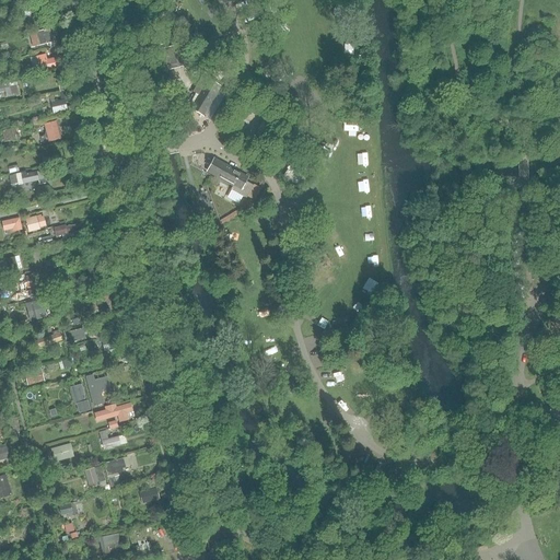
[(337,7),(338,15),(348,14),(347,6),(337,7)]
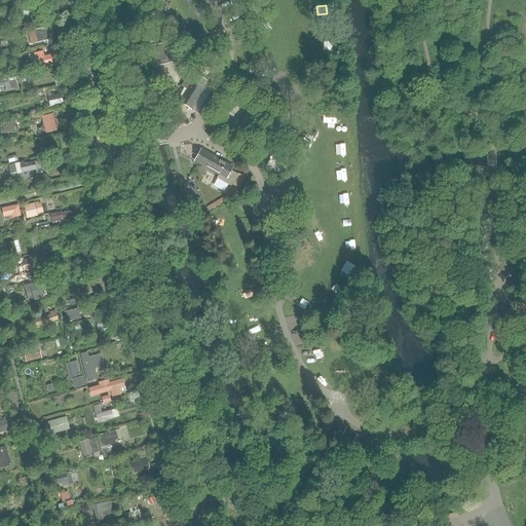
[(41,6),(23,10),(24,16),(25,22),(44,17),(41,6)]
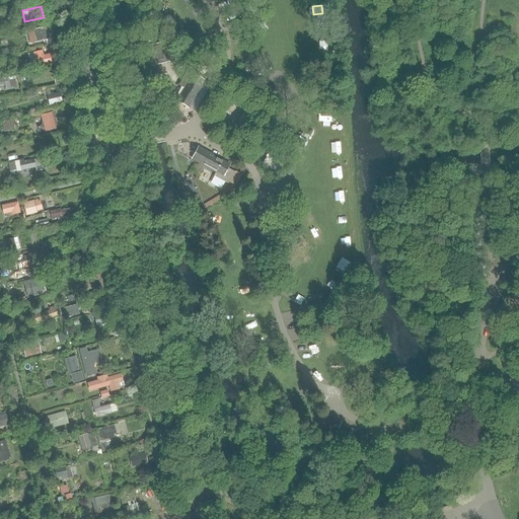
[(49,26),(32,30),(35,43),(46,40),(47,46),(53,44),(52,39),(49,26)]
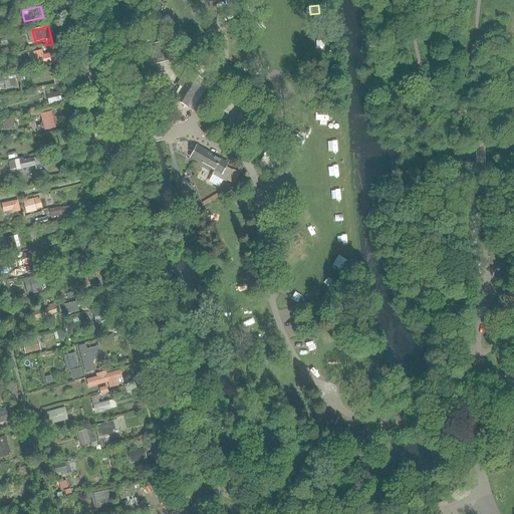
[(317,37),(317,48),(326,48),(326,37),(317,37)]
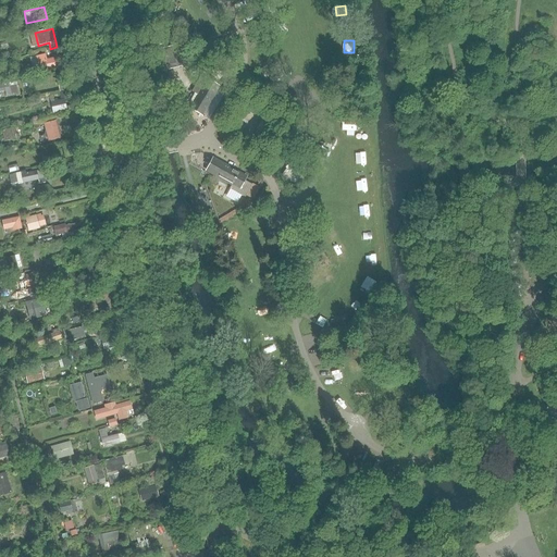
[(158,50),(162,72),(185,67),(181,46),(158,50)]
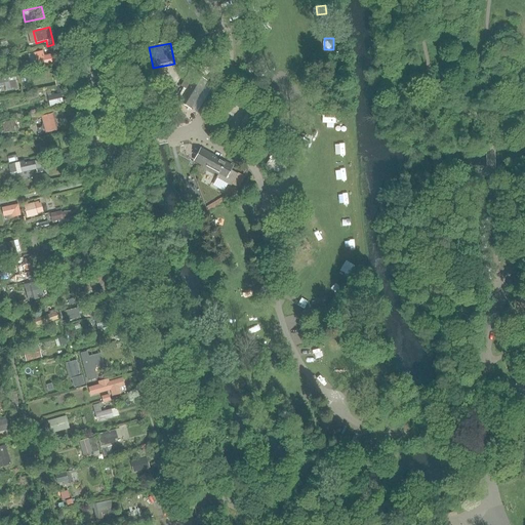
[(34,53),(37,68),(44,67),(43,65),(52,63),(51,55),(43,56),(42,51),(34,53)]
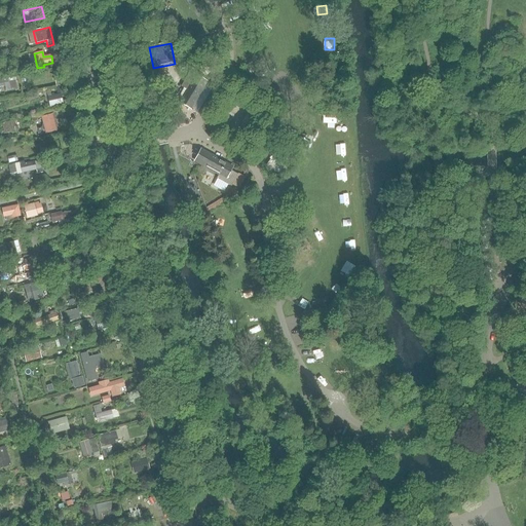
[(179,103),(190,109),(207,81),(190,71),(181,86),(186,89),(185,90),(183,89),(179,97),(181,98),(179,103)]
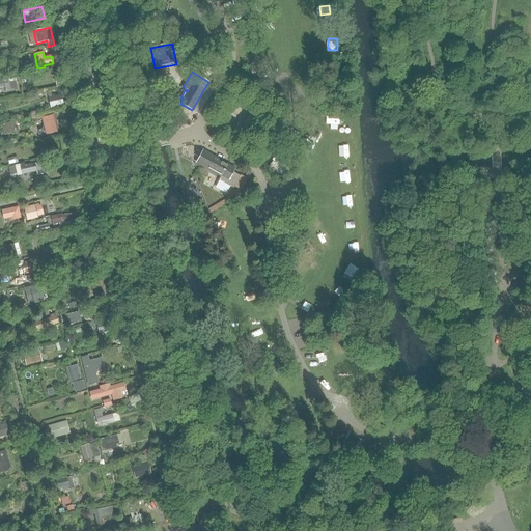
[(63,77),(55,79),(57,88),(65,86),(63,77)]
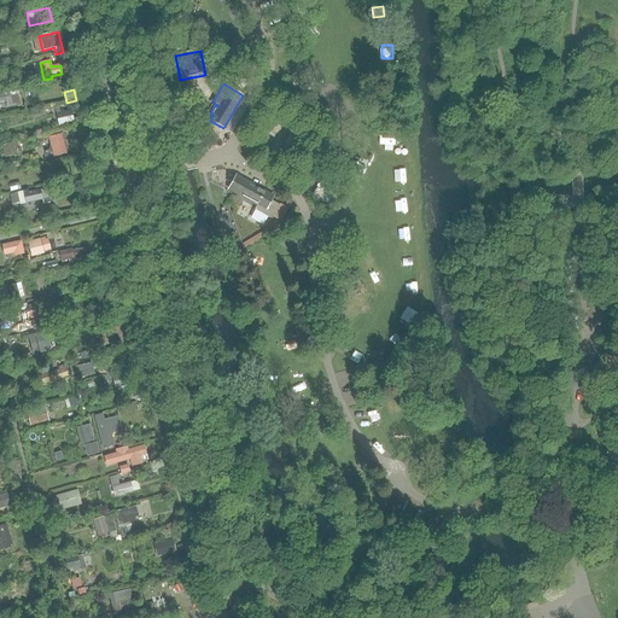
[(17,92),(0,94),(0,101),(5,101),(6,108),(12,106),(11,97),(18,95),(17,92)]
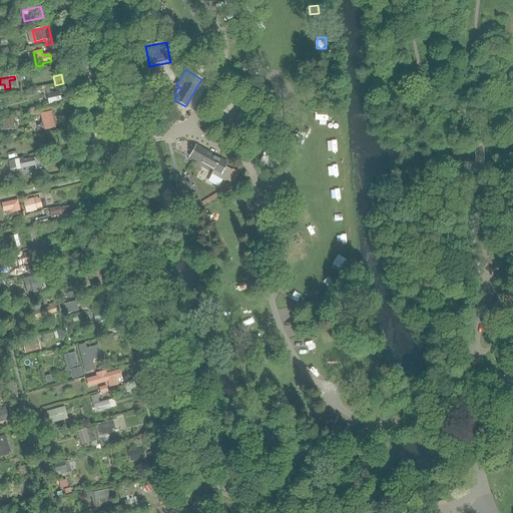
[(59,92),(50,94),(53,104),(62,102),(59,92)]
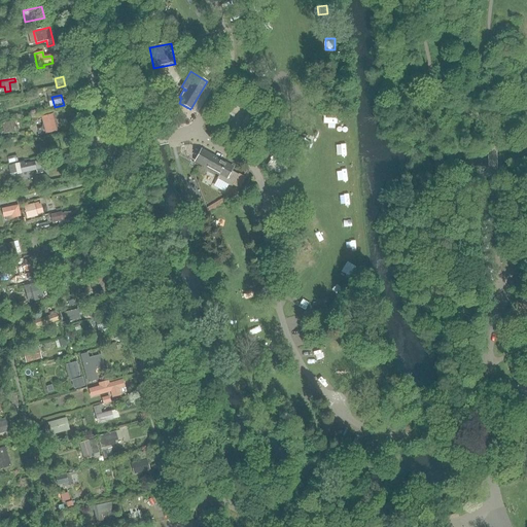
[(332,117),(332,113),(327,113),(328,129),(340,128),(339,117),(332,117)]
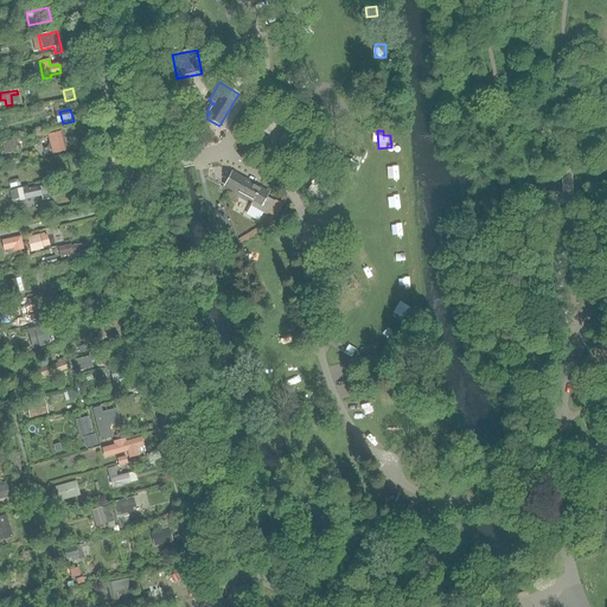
[(50,147),(44,148),(45,157),(65,151),(61,132),(48,135),(50,147)]
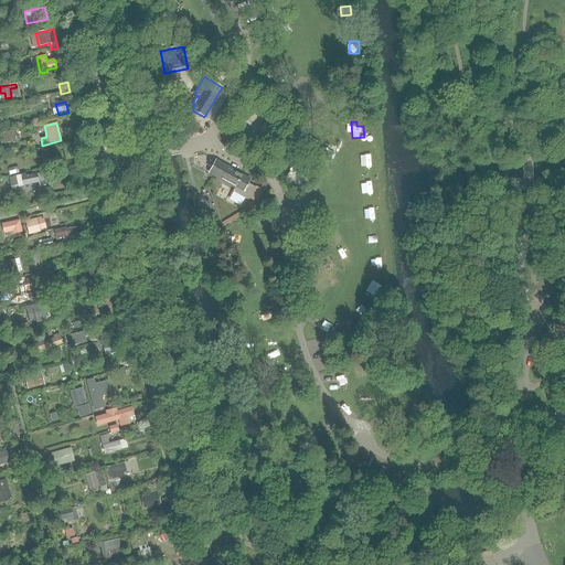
[(11,131),(2,134),(4,144),(13,141),(11,131)]
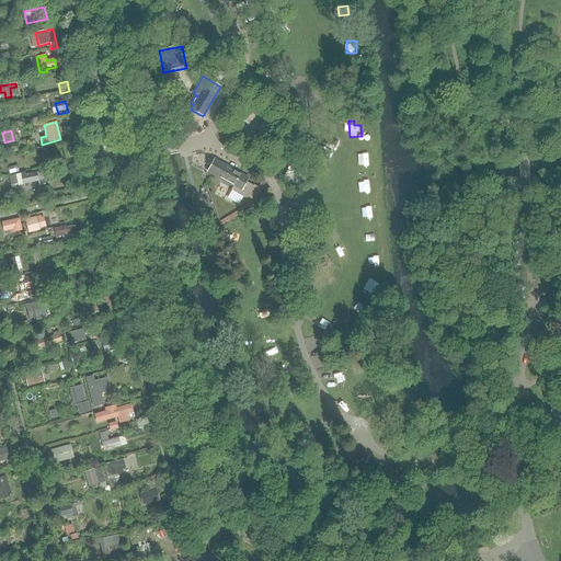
[(82,144),(63,148),(65,159),(84,155),(82,144)]
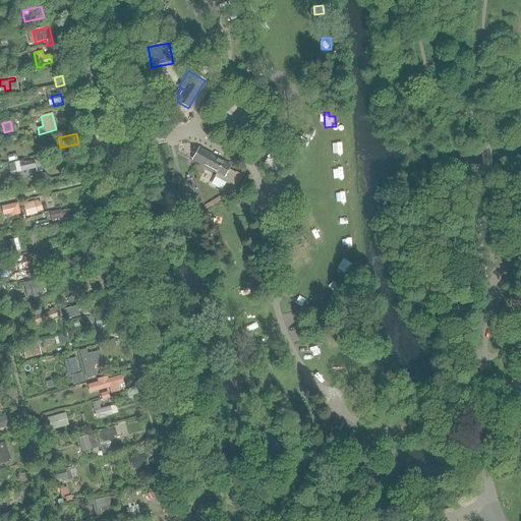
[(290,153),(279,146),(266,165),(277,173),(282,166),(285,168),(289,162),(286,159),(290,153)]
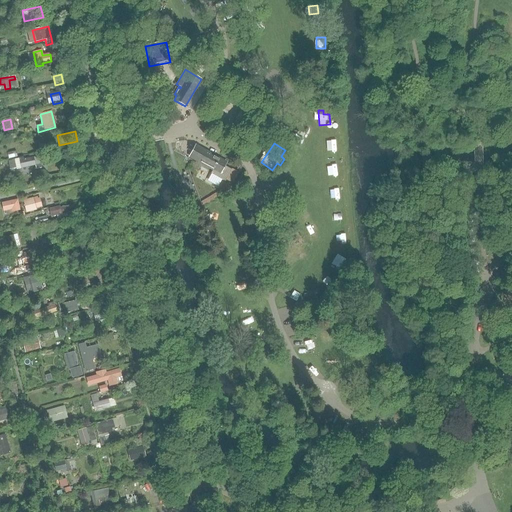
[(225,167),(226,163),(195,147),(189,158),(213,170),(212,175),(225,182),(231,170),(225,167)]
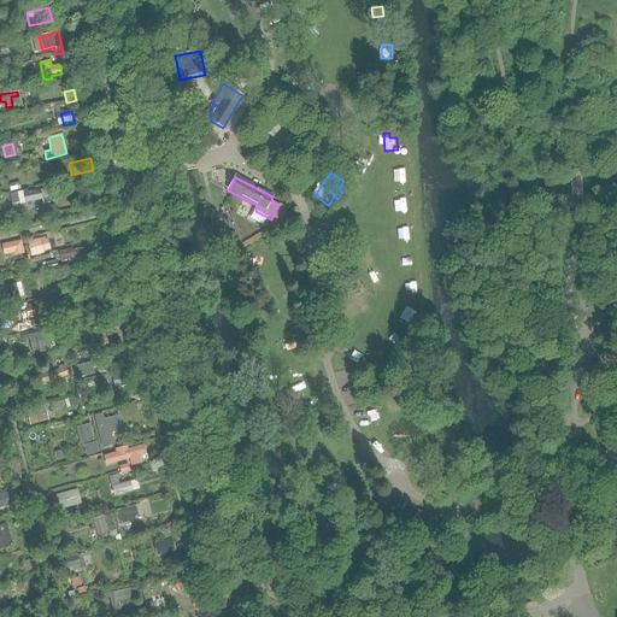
[(28,191),(10,194),(11,204),(19,203),(19,205),(42,199),(43,204),(50,203),(47,188),(28,192),(28,191)]
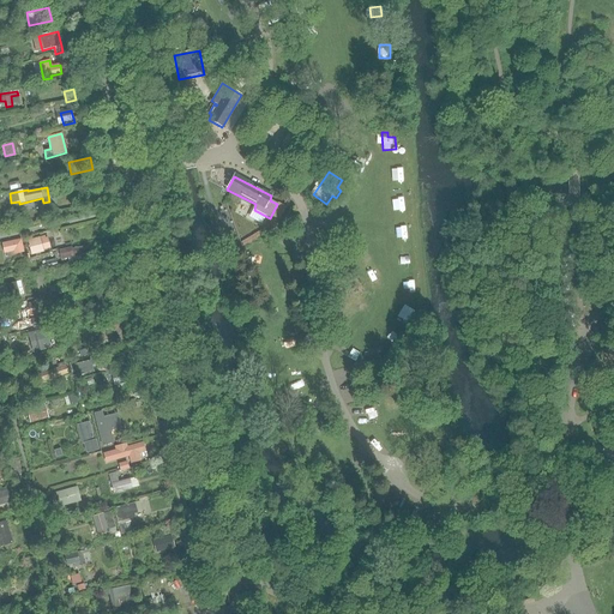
[(272,221),(266,224),(271,232),(277,227),(272,221)]
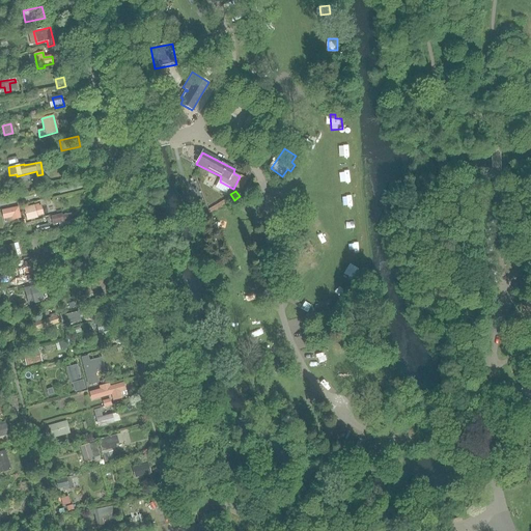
[(34,205),(24,208),(27,221),(37,218),(34,205)]
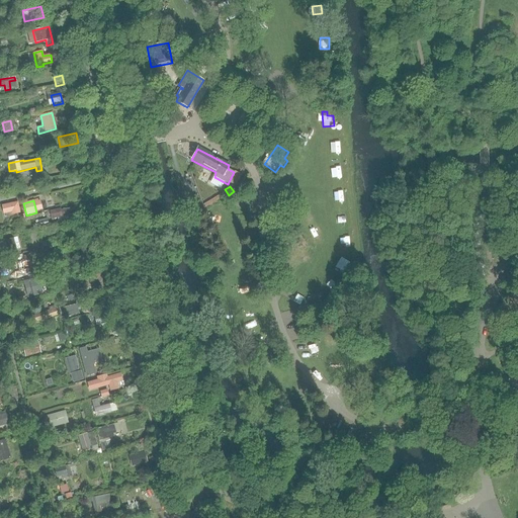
[(17,202),(1,205),(3,212),(13,210),(14,214),(20,212),(17,202)]
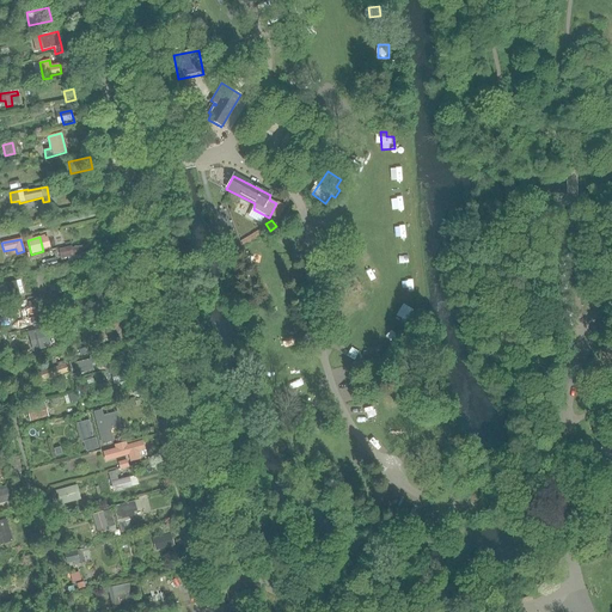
[(59,250),(61,259),(87,252),(85,245),(72,249),(71,246),(59,250)]
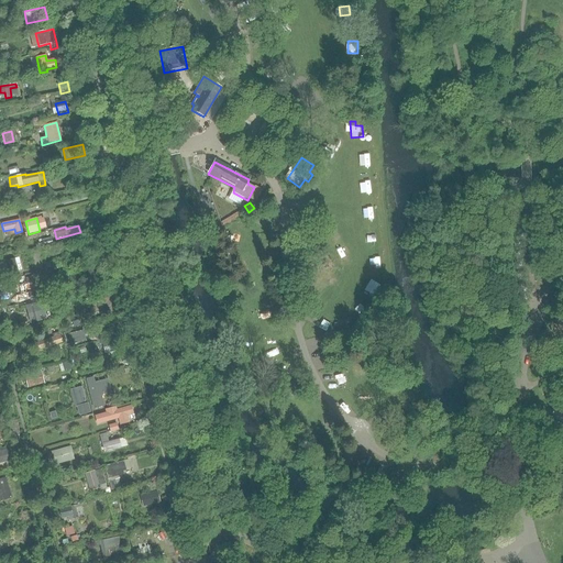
[(52,238),(43,240),(44,246),(53,244),(52,238)]
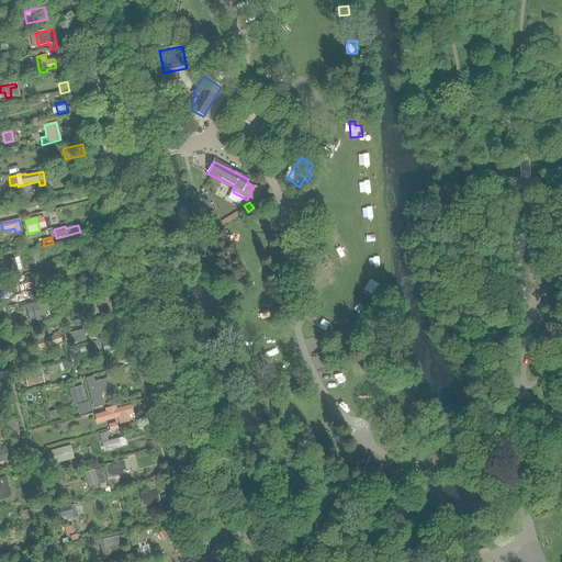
[(37,249),(31,250),(35,266),(41,263),(37,249)]
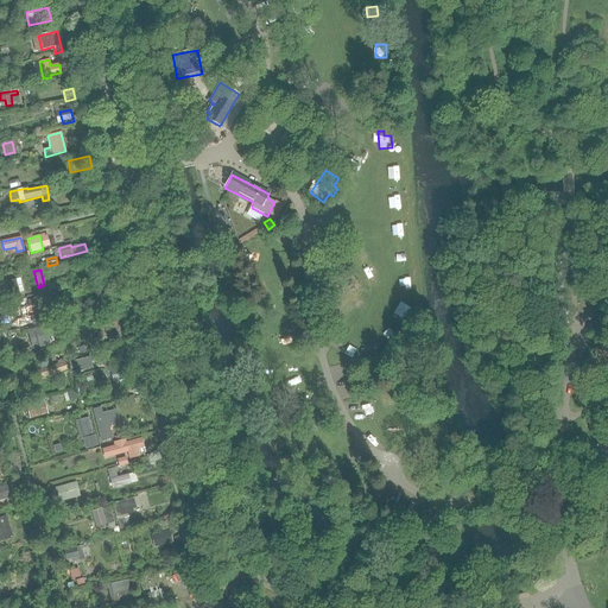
[(16,280),(7,282),(11,297),(19,295),(16,280)]
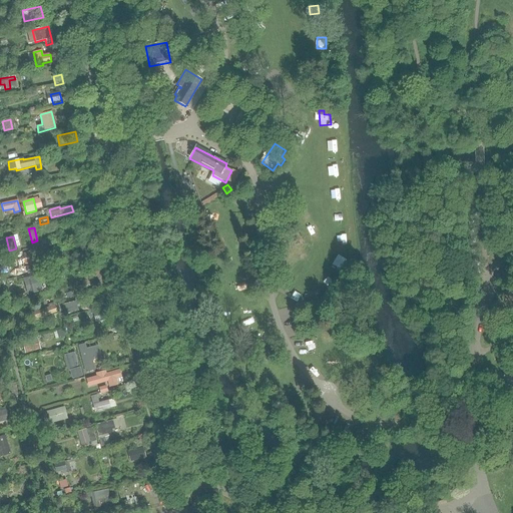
[(54,238),(40,241),(42,248),(56,244),(54,238)]
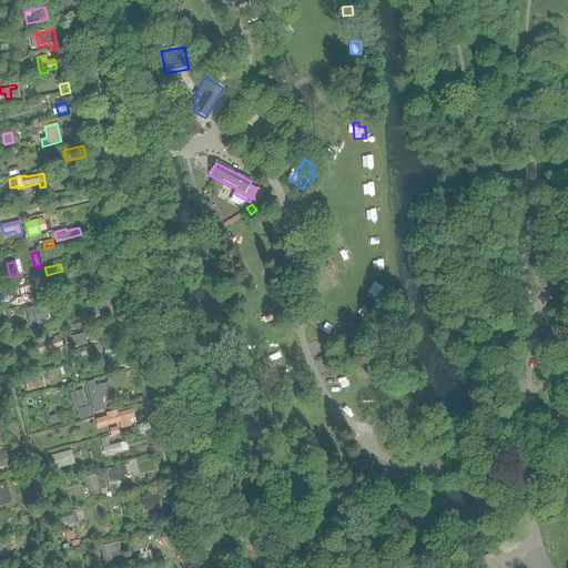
[(100,274),(99,267),(83,271),(85,282),(91,281),(90,276),(100,274)]
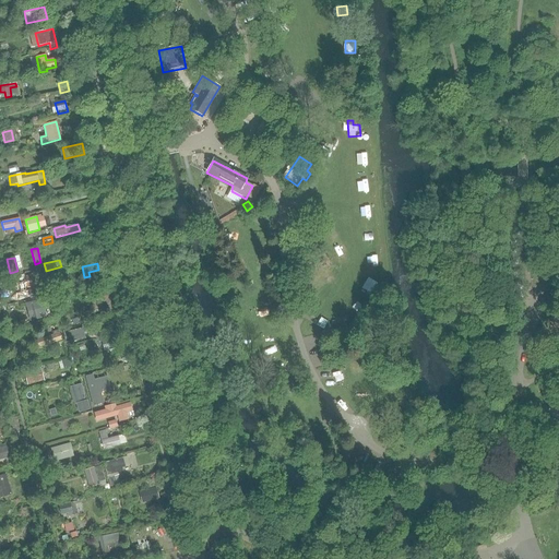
[(34,268),(24,270),(25,276),(35,274),(34,268)]
